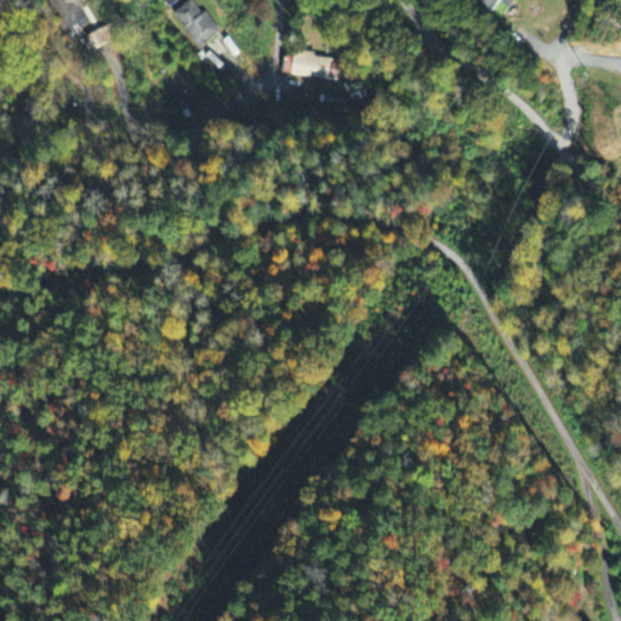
[(91,24),(81,9),(89,5),(85,0),(47,0),(67,32),(78,26),(80,32),(91,24)]
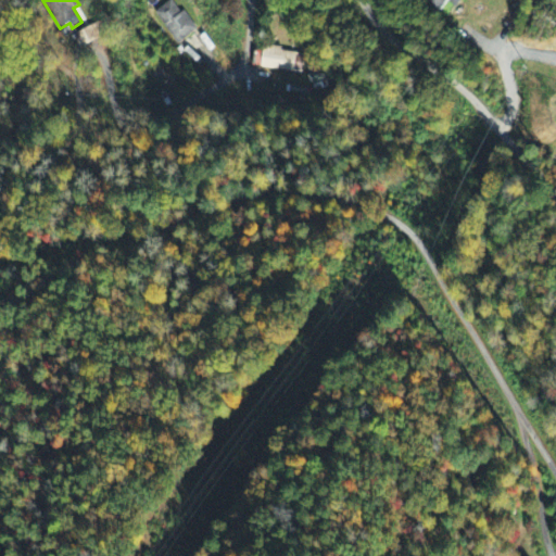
[(178,46),(197,33),(175,0),(173,0),(155,12),(178,46)]
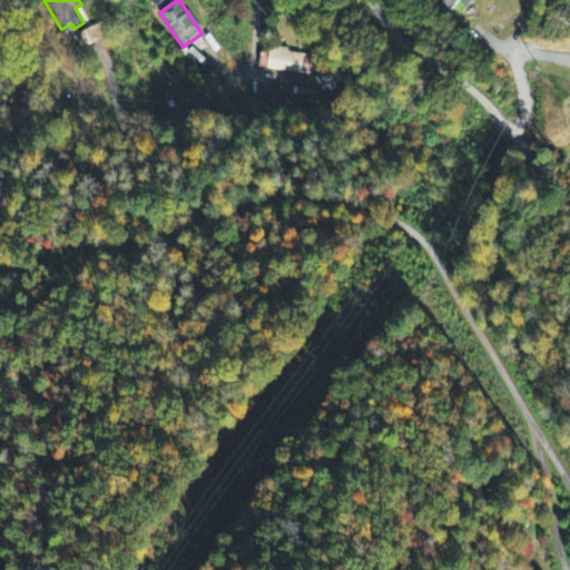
[(439,0),(438,2),(454,12),(460,2),(470,8),(474,0),(439,0)]
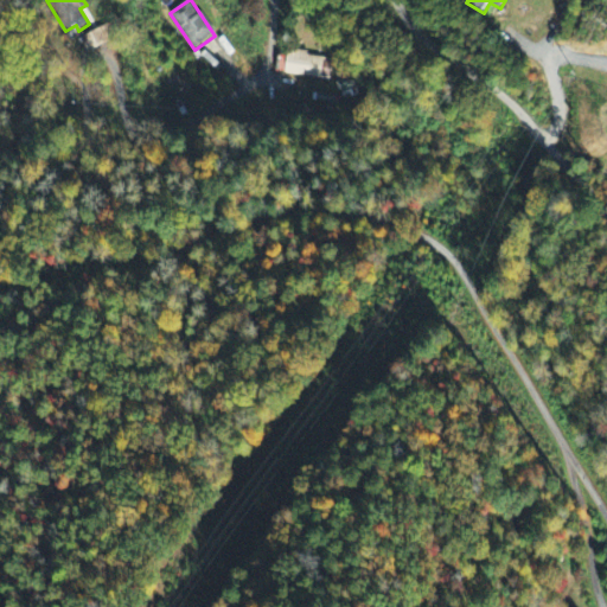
[(82,38),(88,52),(117,39),(112,25),(82,38)]
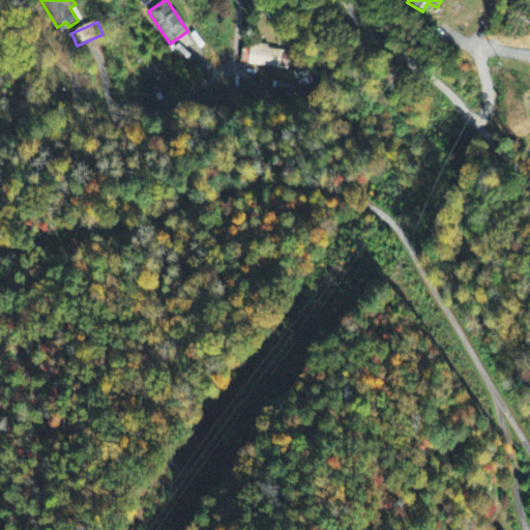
[(287,71),(290,52),(253,45),(252,52),(243,50),(242,59),(248,60),(247,64),(287,71)]
